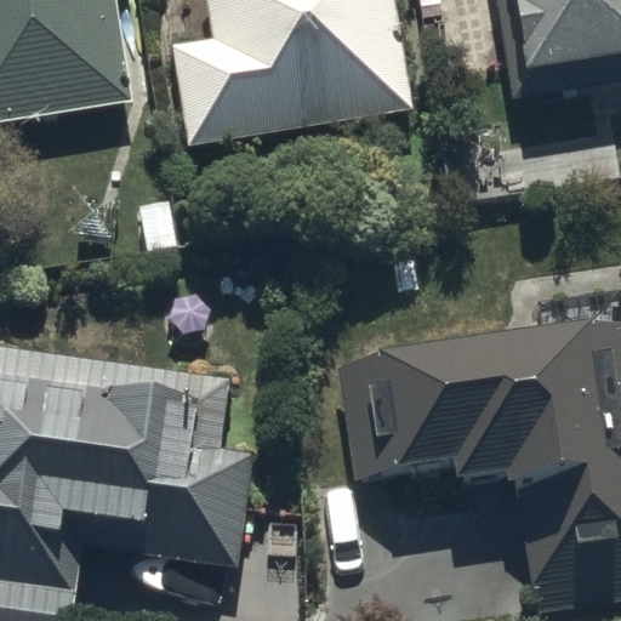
[(0,0),(0,121),(131,102),(115,0),(0,0)]
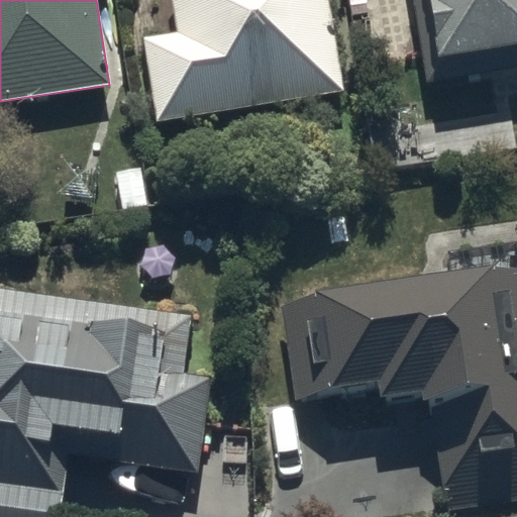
[(141,37),(158,122),(344,93),(328,0),(169,0),(174,32),(141,37)]
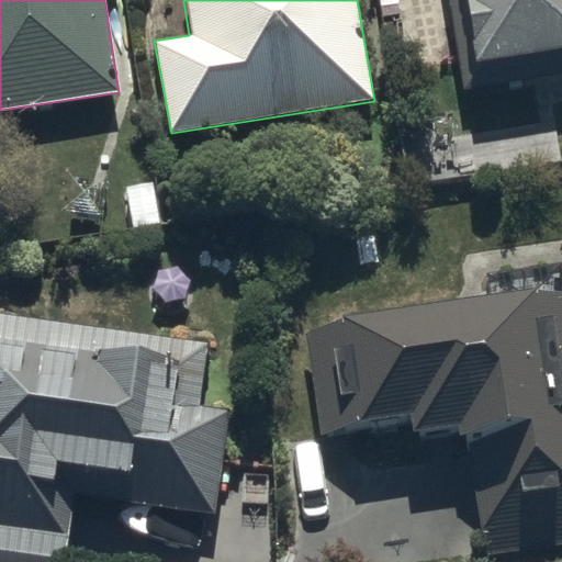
[(561,0),(451,0),(464,88),(561,74),(561,0)]
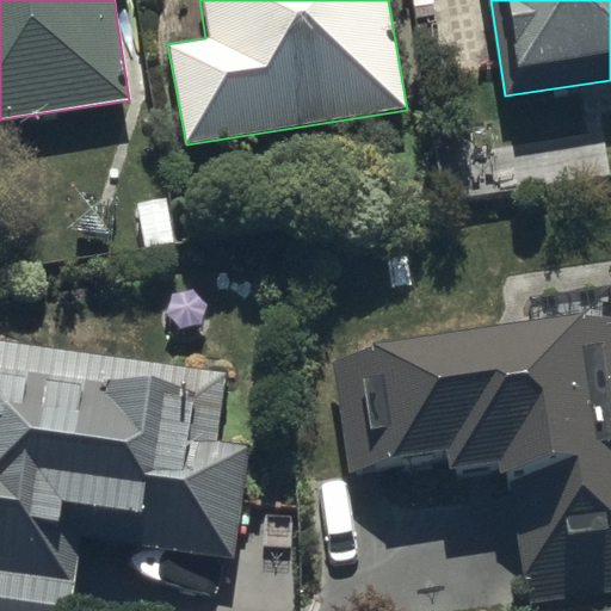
[(510,462),(531,604),(610,592),(610,314),(331,358),(347,468),(452,452),(455,470),(510,462)]
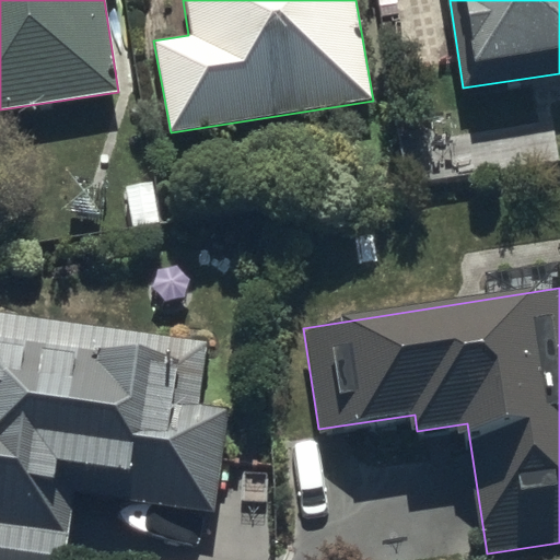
[(0,559),(61,559),(72,488),(210,509),(225,408),(195,404),(205,341),(0,310),(0,559)]
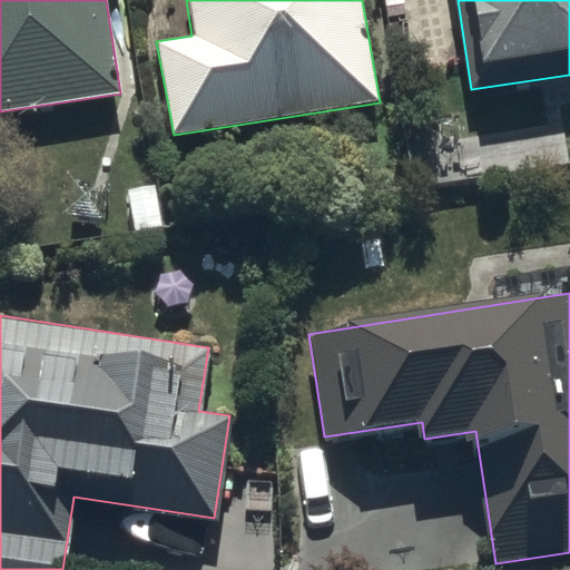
All buildings are outlined.
